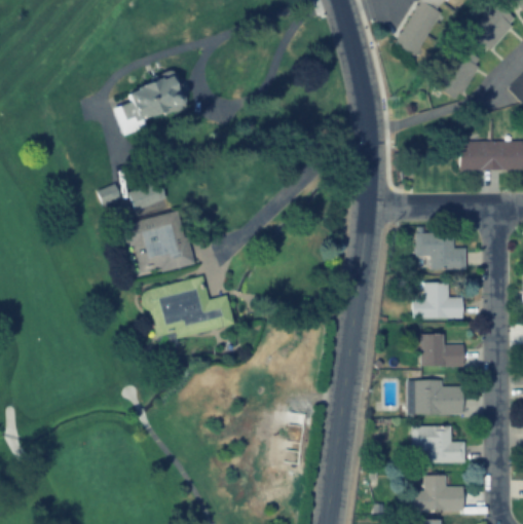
[(396,42),(420,3),(422,0),(444,0),(436,12),(440,14),(415,53),(396,42)]
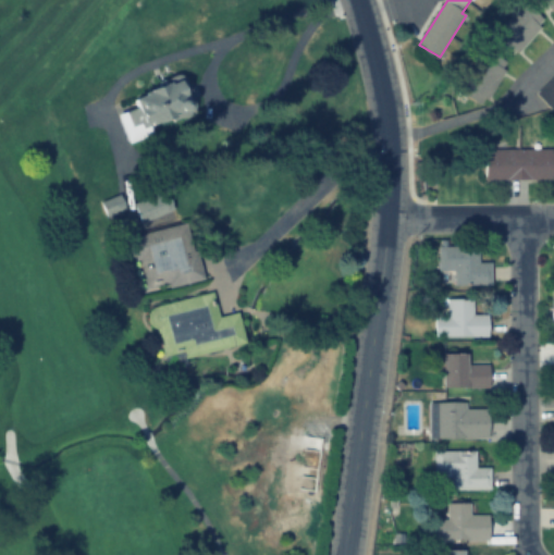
[(544,25),(520,52),(517,50),(512,56),(492,38),(526,1),(544,17),(541,21),(544,25)]
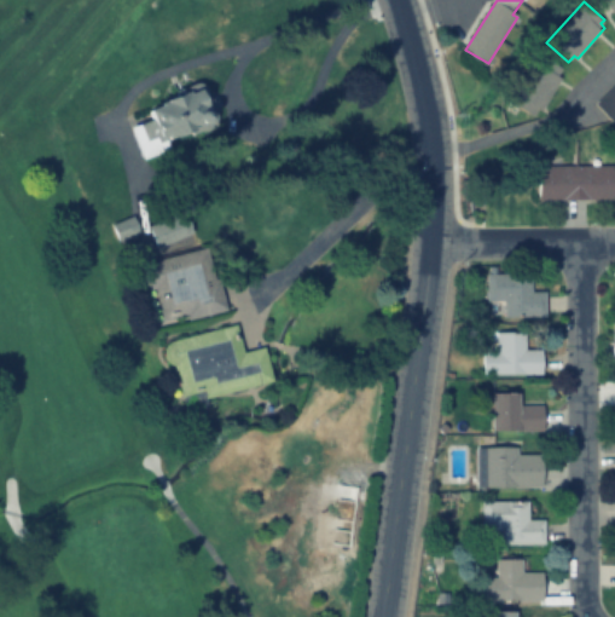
[(564,76),(544,113),(540,110),(535,117),(510,103),(539,55),(562,68),(560,74),(564,76)]
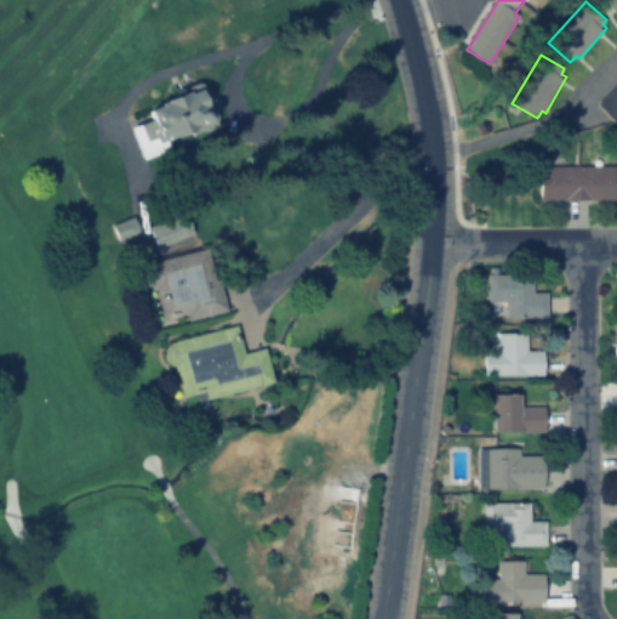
[(152,112),(209,86),(223,119),(166,145),(152,112)]
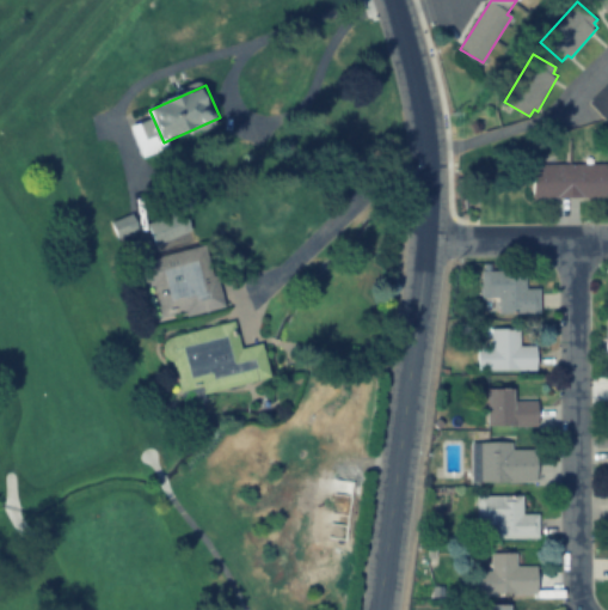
[(607,164),(607,196),(538,197),(536,165),(607,164)]
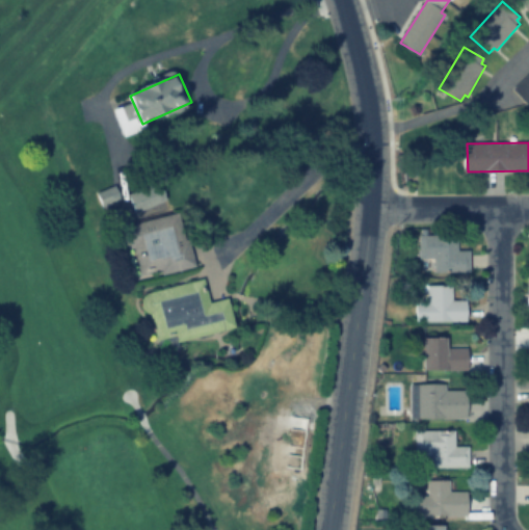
[(136,215),(169,203),(162,184),(129,197),(136,215)]
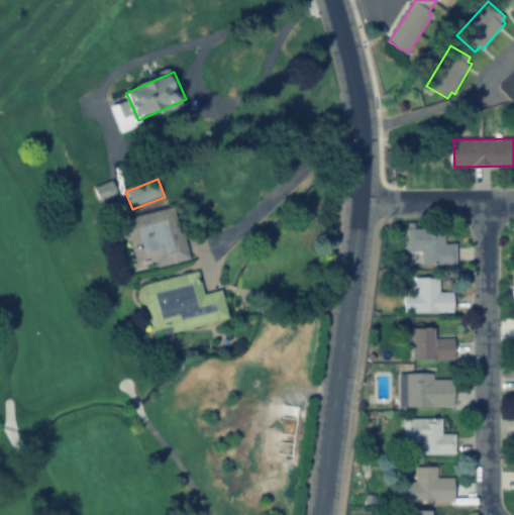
[(189,262),(178,210),(122,222),(133,274),(189,262)]
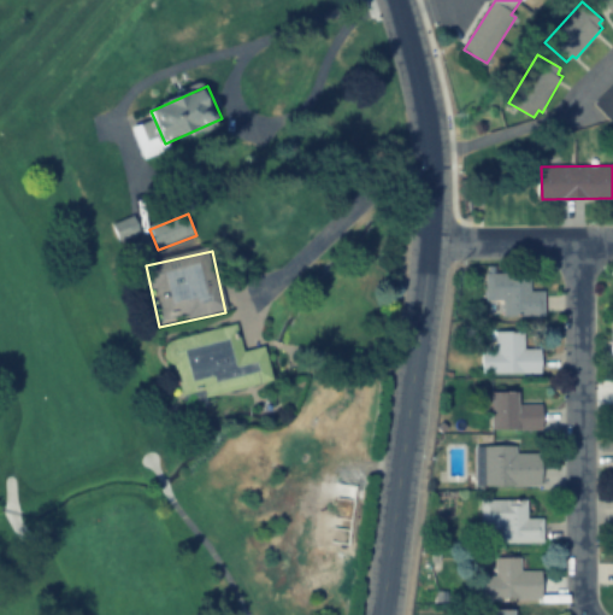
[(546,315),(505,316),(505,299),(488,299),(488,274),(531,273),(531,292),(544,292),(546,315)]
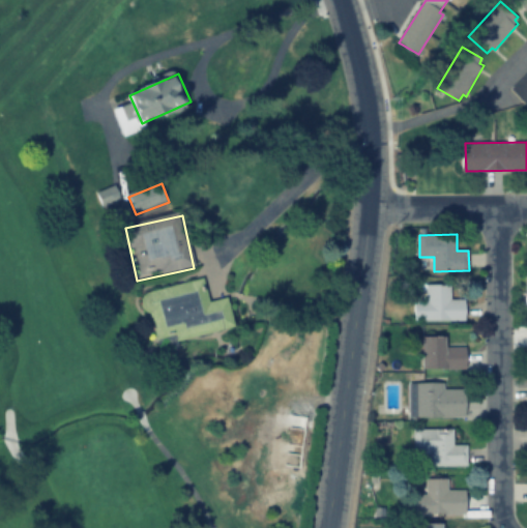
[(235,331),(229,300),(209,304),(205,282),(146,294),(156,347),(235,331)]
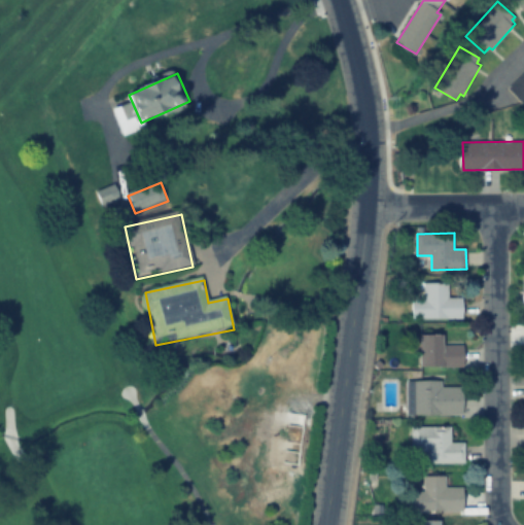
[(462,318),(414,319),(414,298),(424,298),(424,284),(448,283),(448,298),(462,298),(462,318)]
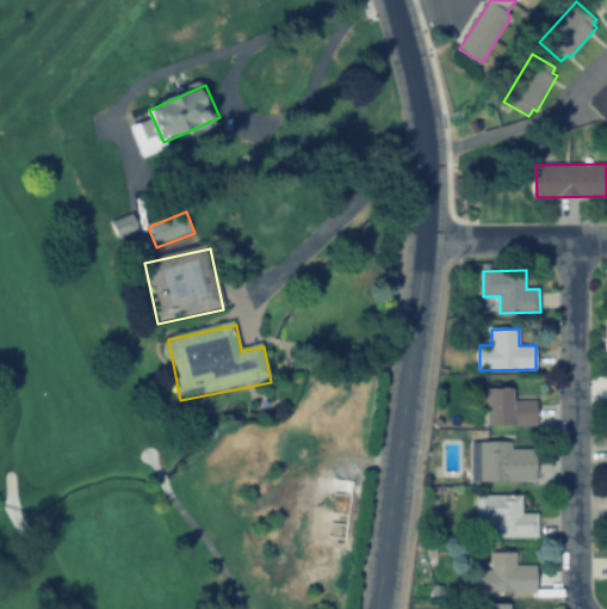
[(536,400),(537,424),(489,425),(489,388),(514,388),(515,400),(536,400)]
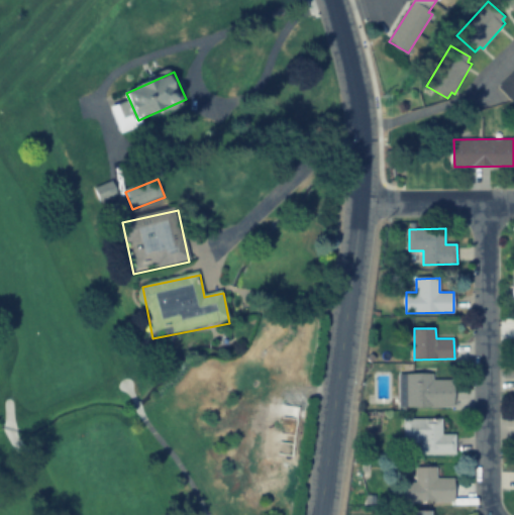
[(453,405),(401,406),(400,375),(432,375),(432,379),(453,379),(453,405)]
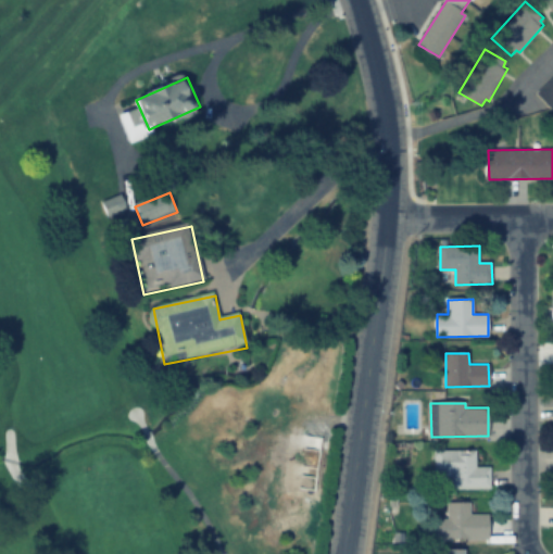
[(491,489),(453,490),(453,474),(436,474),(436,451),(476,451),(477,467),(490,466),(491,489)]
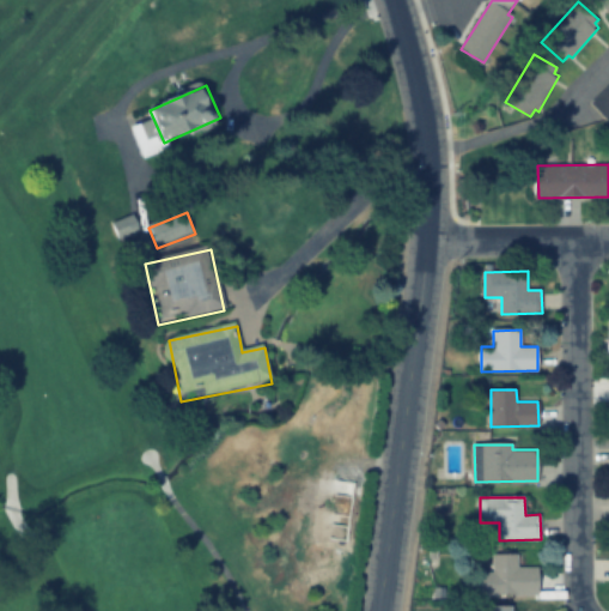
[(540,594),(482,596),(481,573),(494,573),(493,555),(518,555),(518,568),(540,567),(540,594)]
